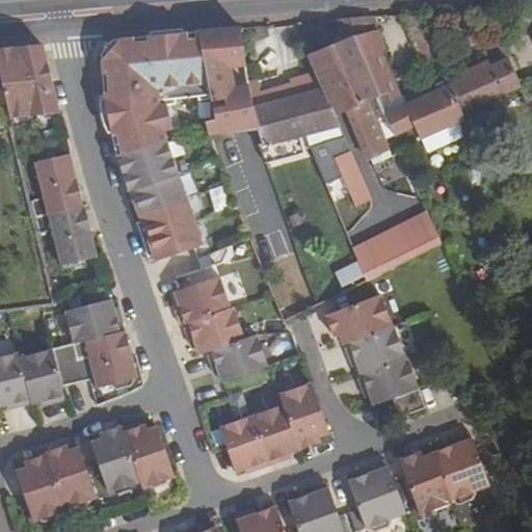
[(415,46),(428,41),(417,15),(401,16),(415,46)]
